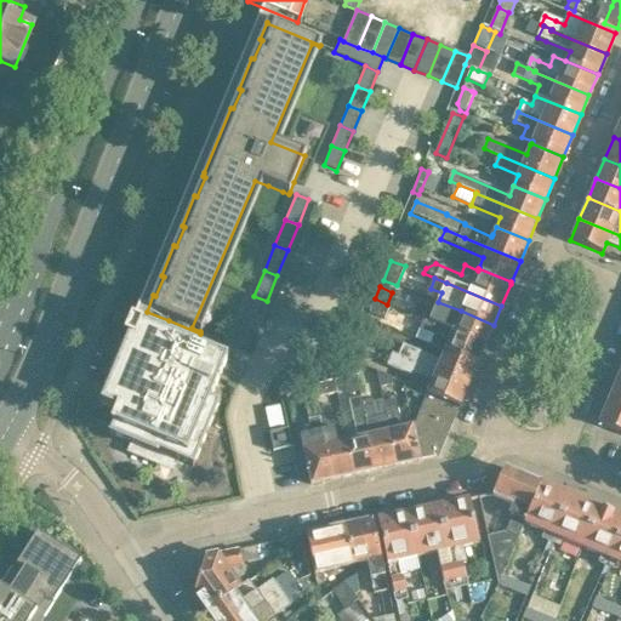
[(254,296),(243,322),(256,326),(267,301),(254,296)]
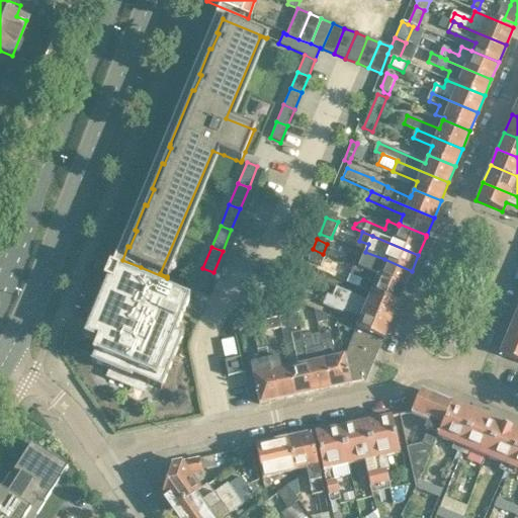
[(326,255),(323,254),(313,249),(308,262),(320,268),(326,255)]
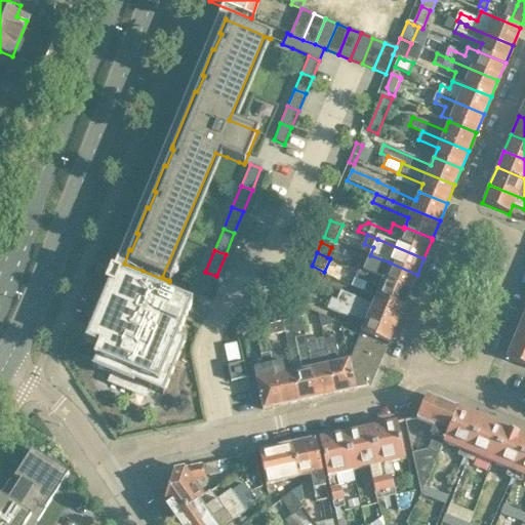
[(417,275),(390,263),(370,255),(367,263),(358,258),(354,269),(357,270),(363,272),(363,271),(410,290),(417,275)]
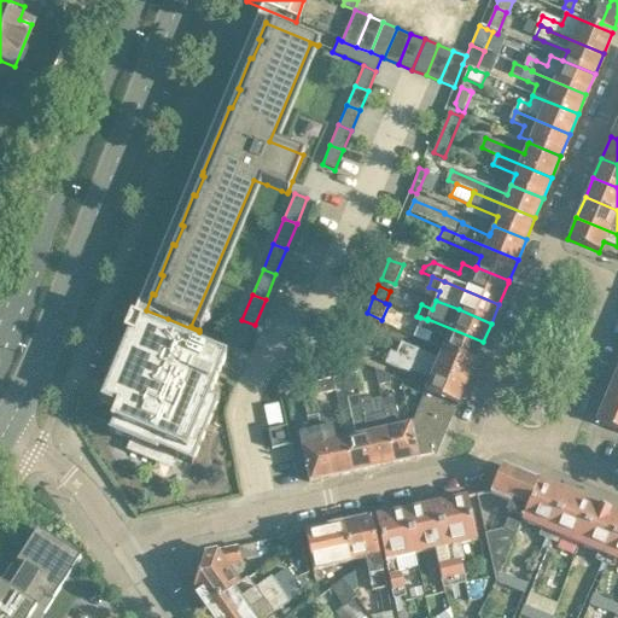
[(357,314),(349,334),(363,340),(372,320),(365,318),(357,314)]
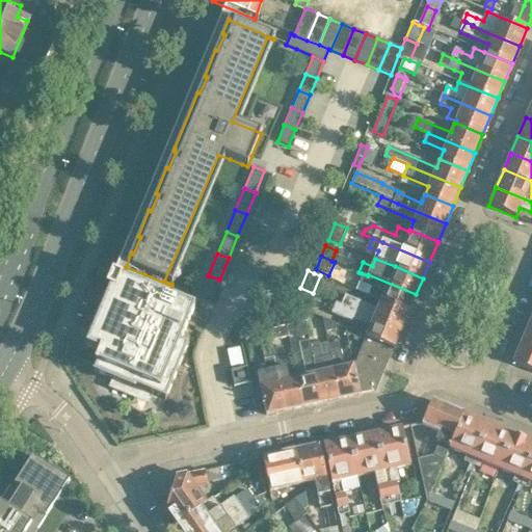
[(194,307),(112,272),(106,288),(108,289),(84,347),(99,353),(94,364),(97,365),(94,372),(134,389),(134,388),(165,400),(187,345),(180,342),(194,307)]
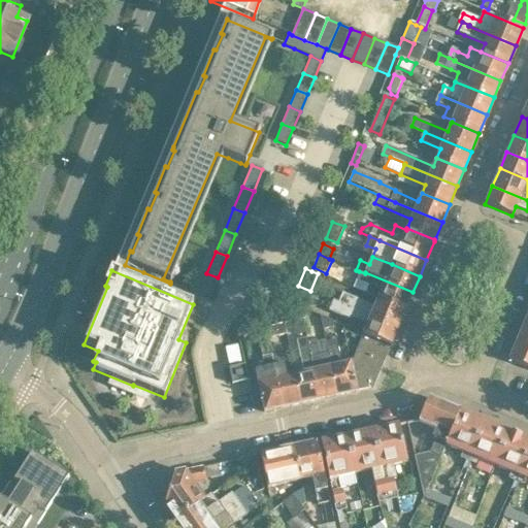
[(365,293),(377,298),(405,310),(413,292),(365,272),(365,273),(359,271),(356,279),(368,285),(365,293)]
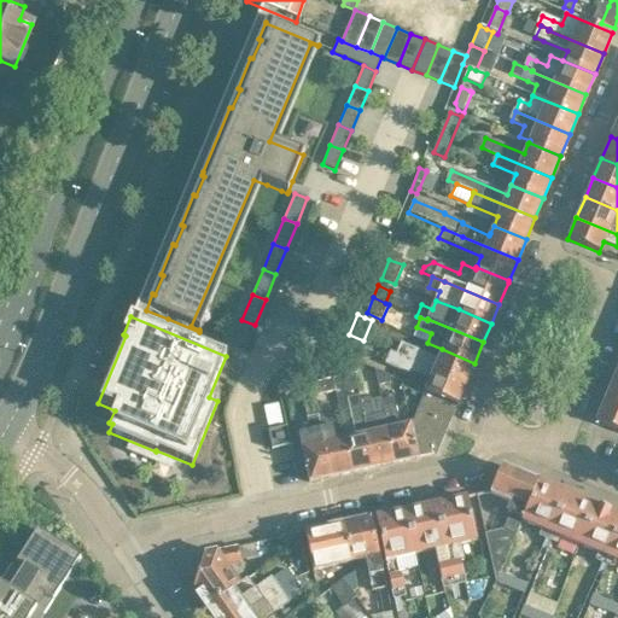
[(242,320),(232,345),(242,349),(244,350),(250,334),(255,325),(242,320)]
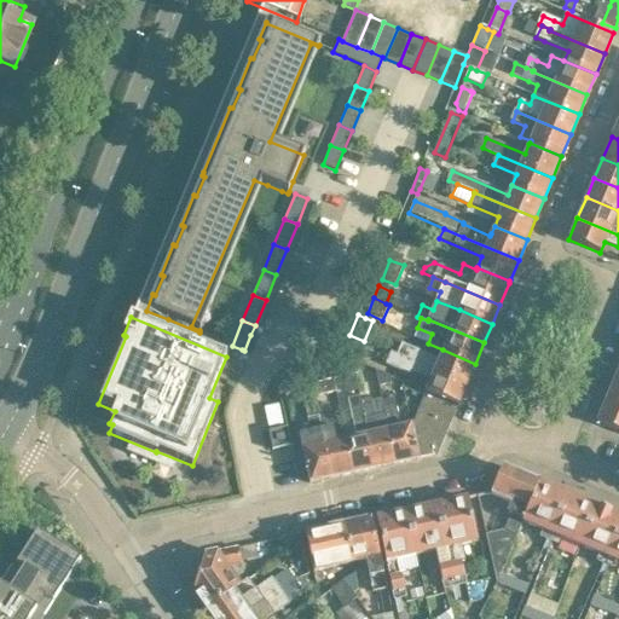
[(354,362),(364,341),(350,335),(341,357),(345,358),(354,362)]
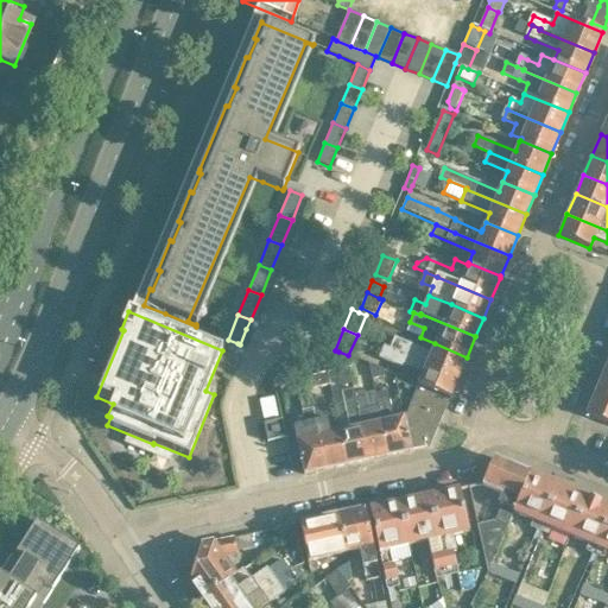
[(396,339),(391,349),(458,377),(467,358),(435,343),(431,354),(409,344),(396,339)]
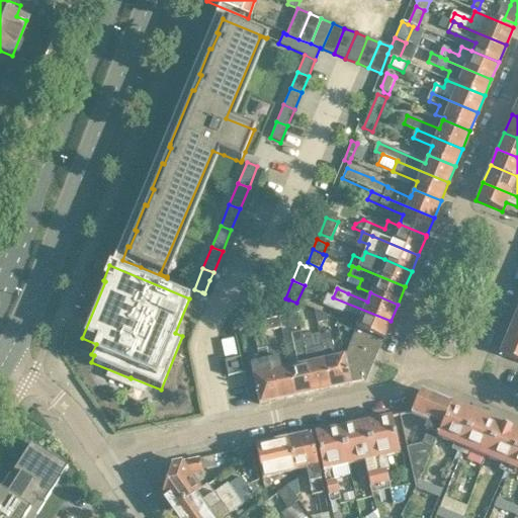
[(360,319),(356,328),(382,339),(391,321),(333,297),(328,295),(323,307),(343,315),(344,312),(360,319)]
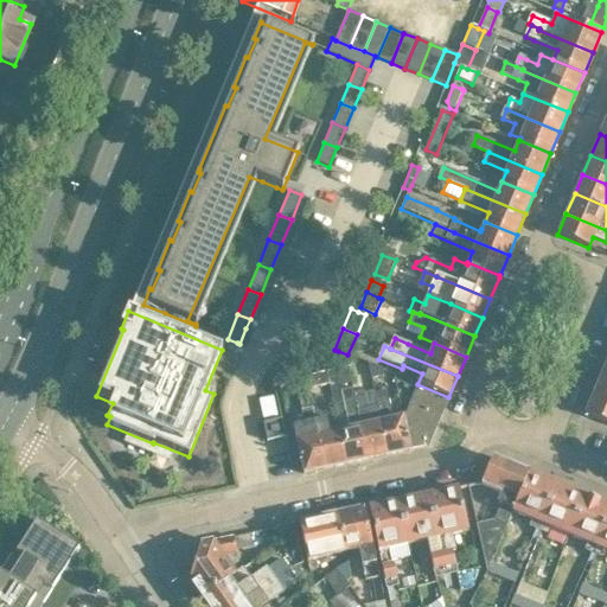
[(381,369),(369,364),(372,379),(383,378),(381,369)]
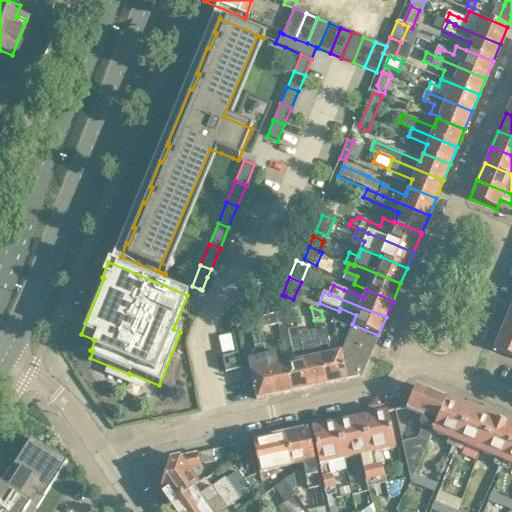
[(262,328),(279,324),(276,312),(259,317),(262,328)]
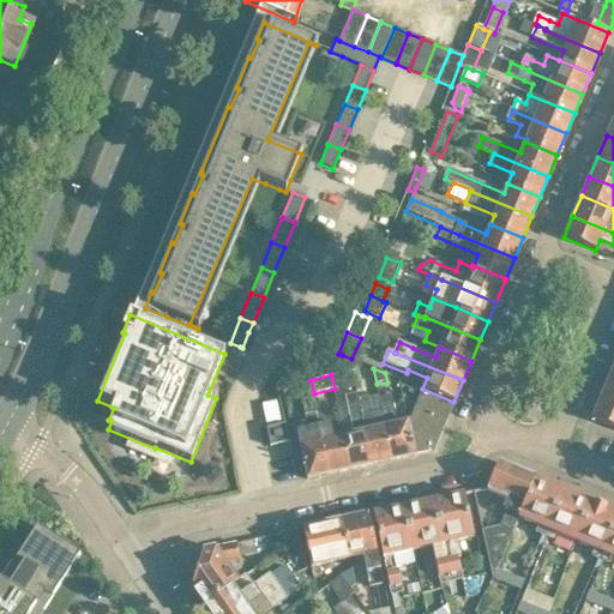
[(351,377),(337,379),(339,391),(355,389),(351,377)]
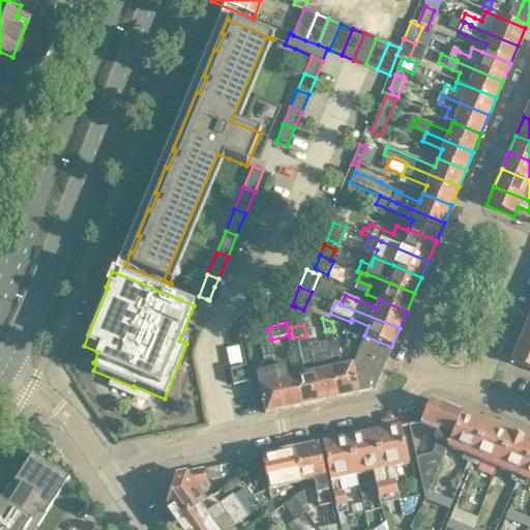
[(529,328),(525,326),(518,344),(529,349),(529,328)]
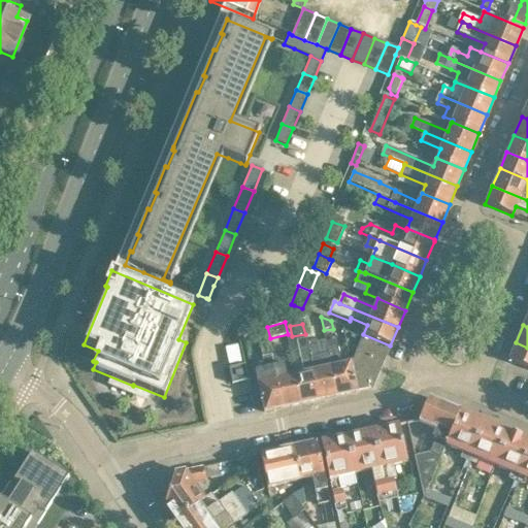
[(351,362),(357,391),(370,388),(372,388),(389,349),(362,337),(352,362),(351,362)]
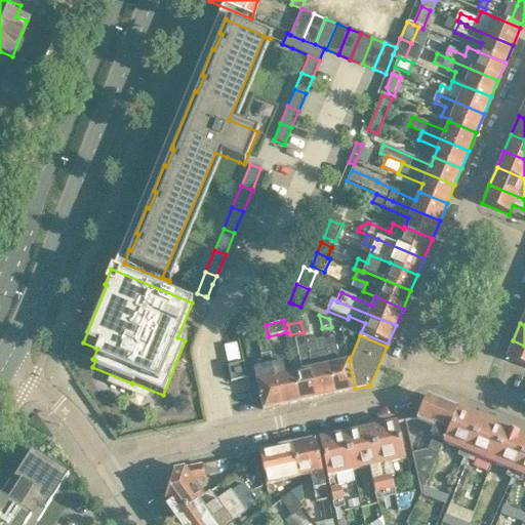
[(298,402),(317,398),(306,341),(305,337),(295,339),(301,371),(292,373),(298,402)]
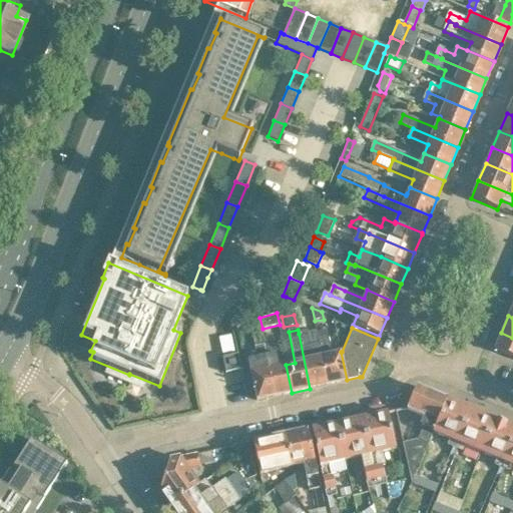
[(307,332),(299,334),(310,389),(328,385),(318,336),(317,332),(308,334),(307,332)]
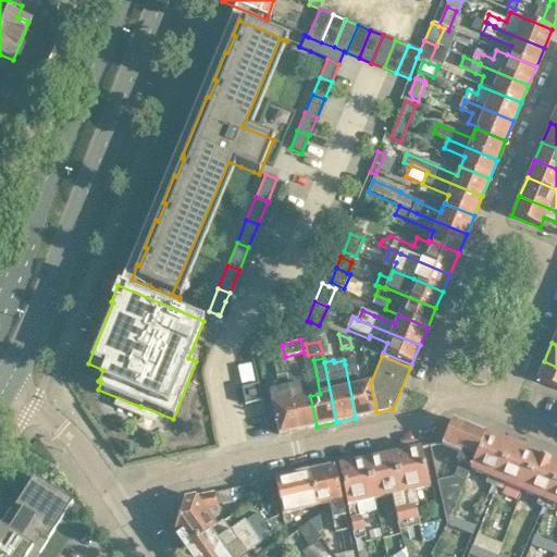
[(556,367),(544,361),(536,380),(556,388),(556,367)]
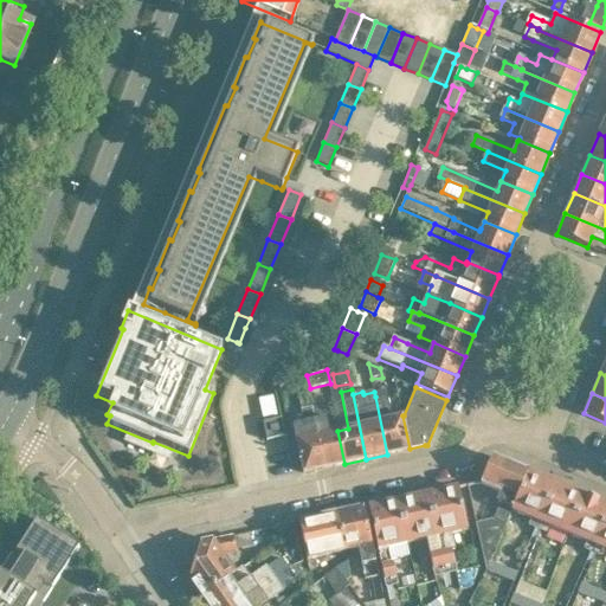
[(410,450),(410,449),(403,416),(392,418),(387,394),(375,397),(387,455),(410,450)]
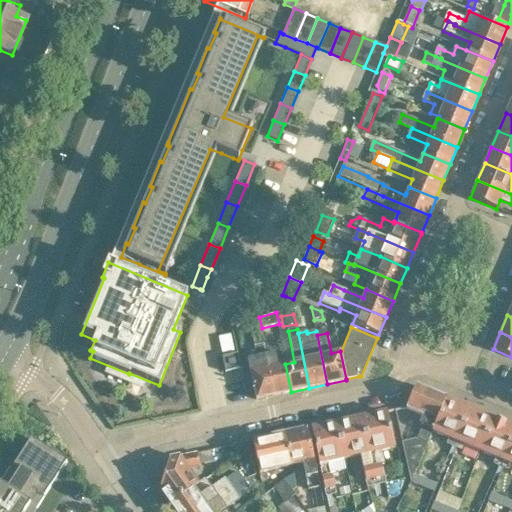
[(272,334),(262,336),(264,346),(275,395),(291,392),(285,364),(278,365),(272,334)]
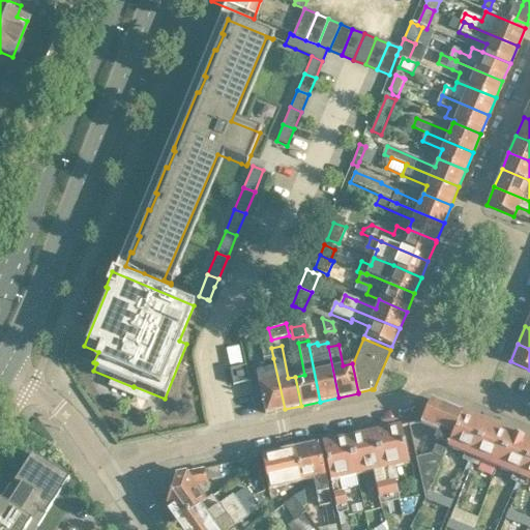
[(261,349),(263,360),(273,358),(271,348),(271,347),(261,349)]
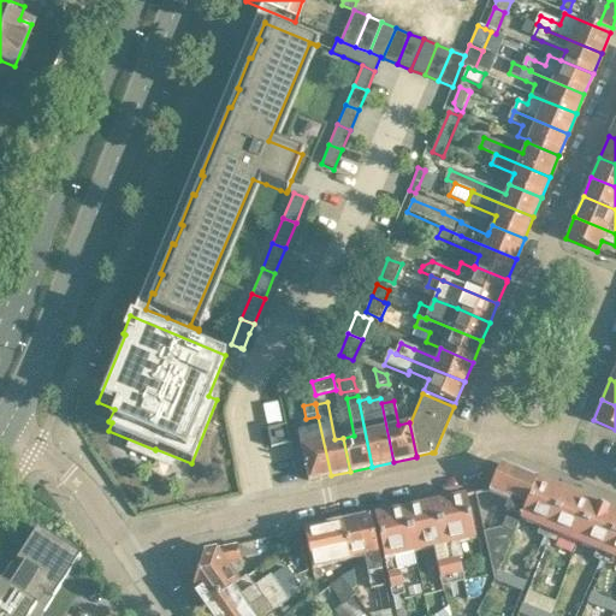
[(306,419),(308,431),(297,433),(298,437),(307,480),(331,475),(318,416),(306,419)]
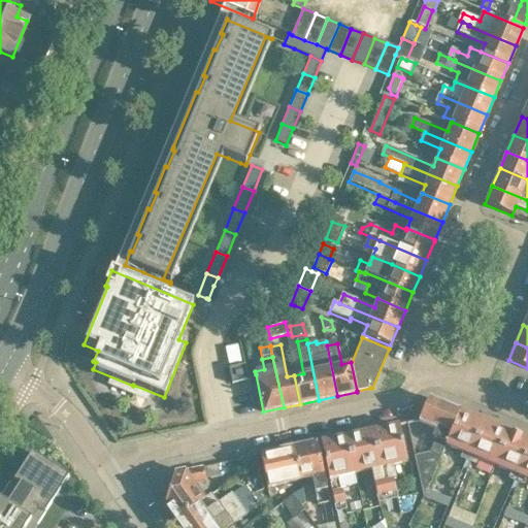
[(229,368),(232,384),(249,381),(244,364),(243,364),(229,368)]
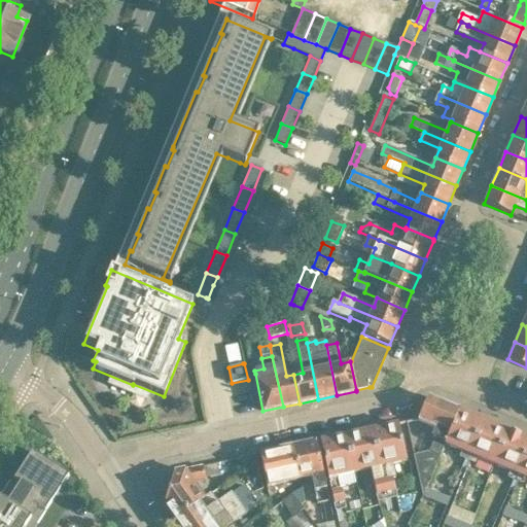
[(444,444),(458,410),(427,397),(418,419),(418,420),(436,428),(432,436),(435,437),(429,451),(413,455),(422,496),(423,495),(426,487),(444,444)]
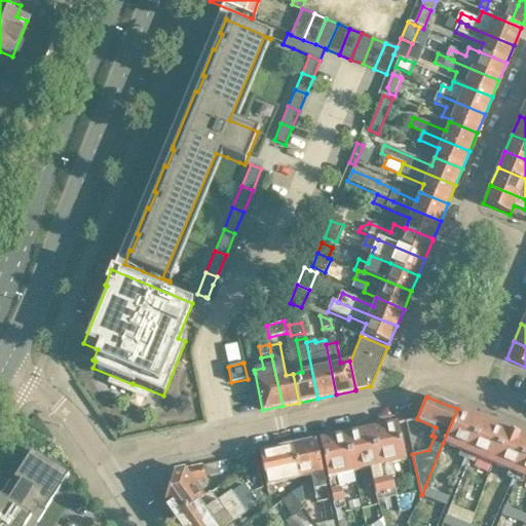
[(468,453),(482,419),(457,409),(443,443),(468,453)]
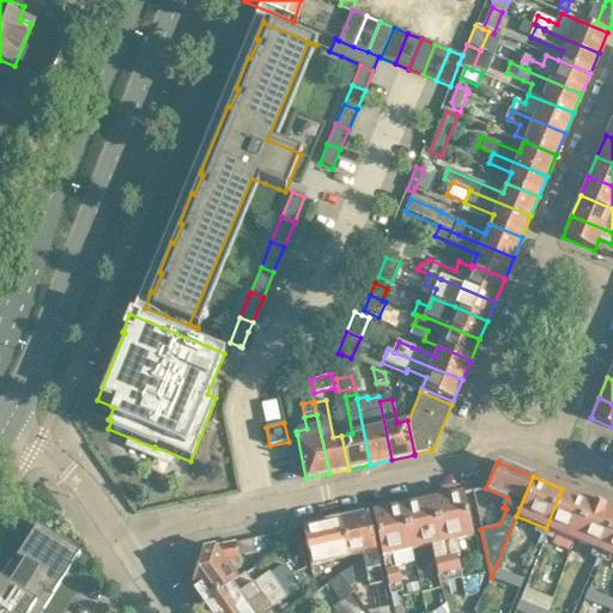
[(590,501),(562,489),(546,528),(554,532),(574,540),(590,501)]
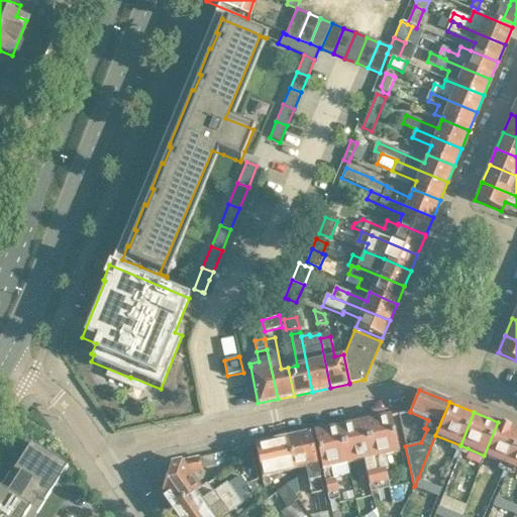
[(390,416),(365,421),(376,470),(385,468),(388,468),(386,455),(398,452),(390,416)]
